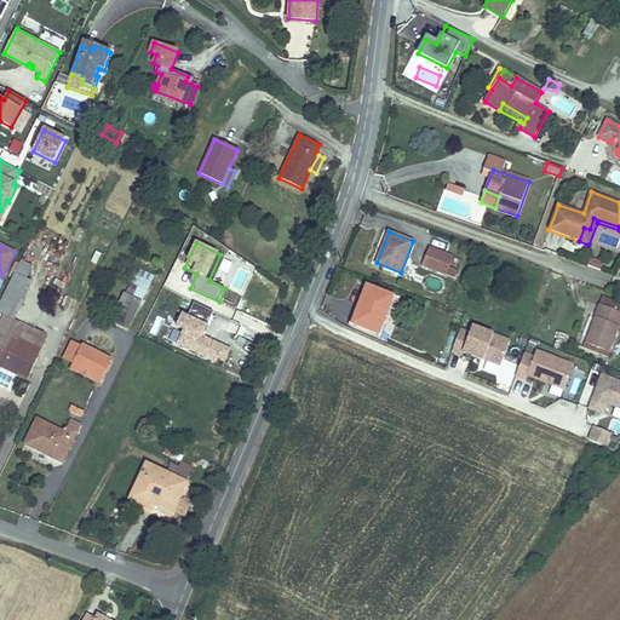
[(448,267),(453,257),(430,248),(425,259),(423,265),(454,277),(458,270),(448,267)]
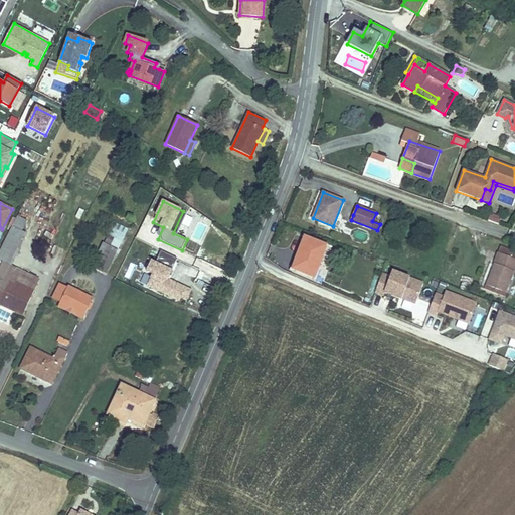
[(178,231),(200,243),(213,221),(191,208),(178,231)]
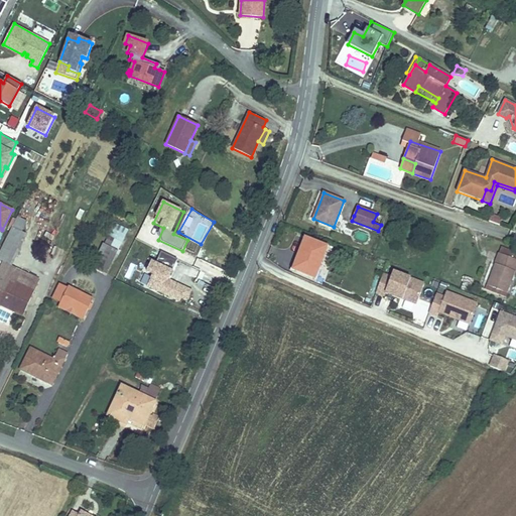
[(492,215),(490,222),(501,225),(503,218),(492,215)]
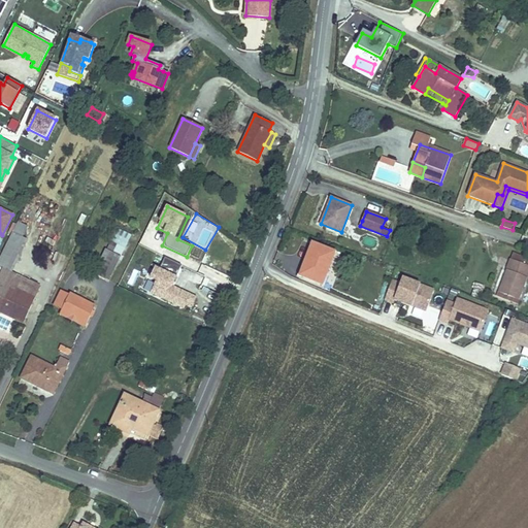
[(23,238),(27,229),(17,224),(12,233),(21,237),(23,238)]
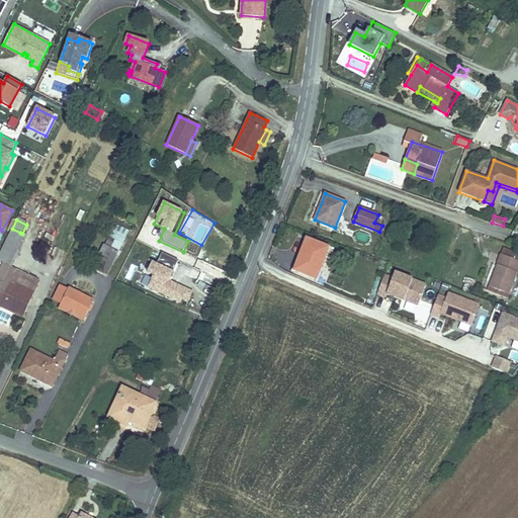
[(128,232),(112,224),(110,229),(126,237),(128,232)]
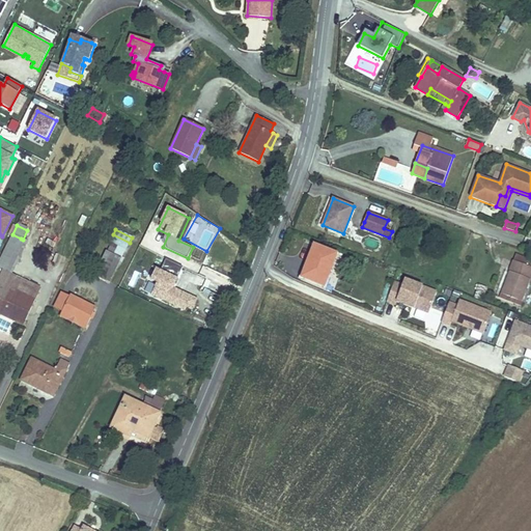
[(77,230),(72,245),(76,247),(81,232),(77,230)]
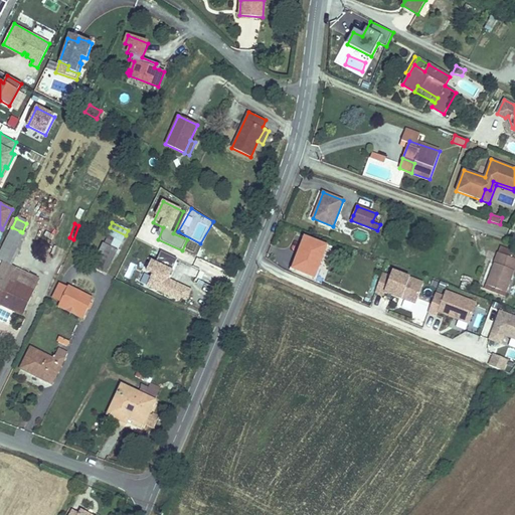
[(8,265),(24,233),(22,232),(20,232),(20,231),(12,227),(0,250),(0,262),(3,264),(8,265)]
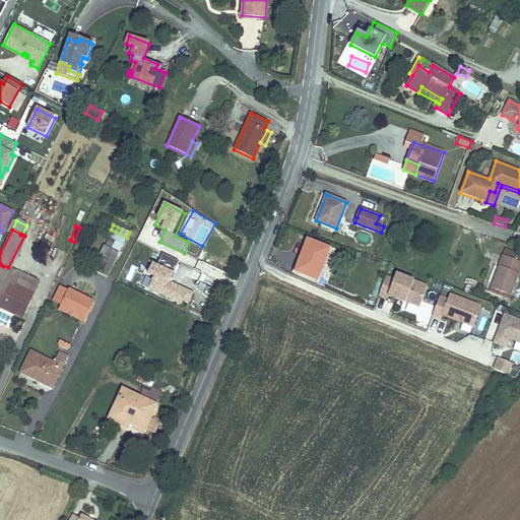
[(123,245),(127,238),(111,230),(107,238),(109,239),(106,244),(120,251),(123,245)]
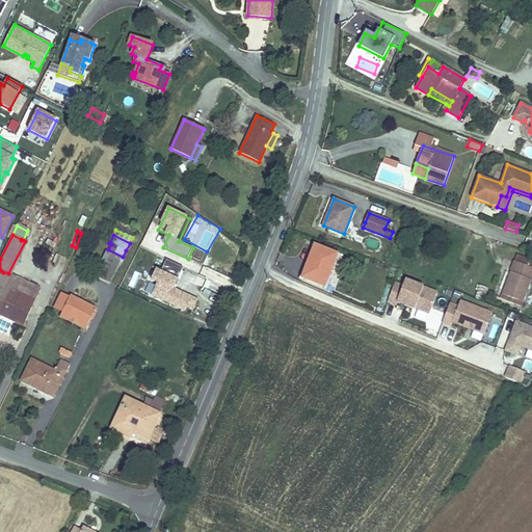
[(324,287),(337,255),(315,246),(302,277),(324,287)]
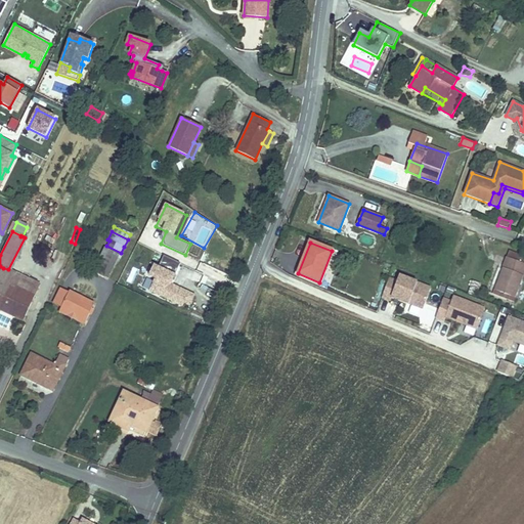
[(108,278),(120,255),(121,253),(106,246),(105,249),(94,271),(108,278)]
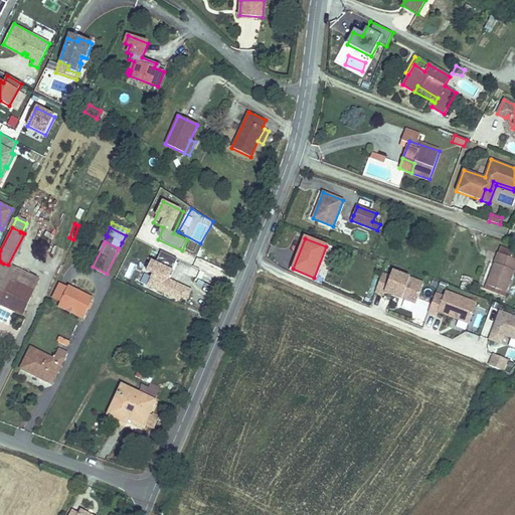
[(514,255),(511,254),(513,251),(501,246),(498,253),(514,259),(514,255)]
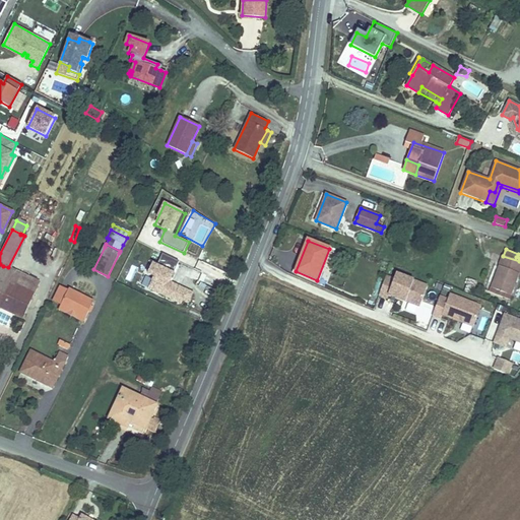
[(161,256),(159,266),(176,270),(178,260),(161,256)]
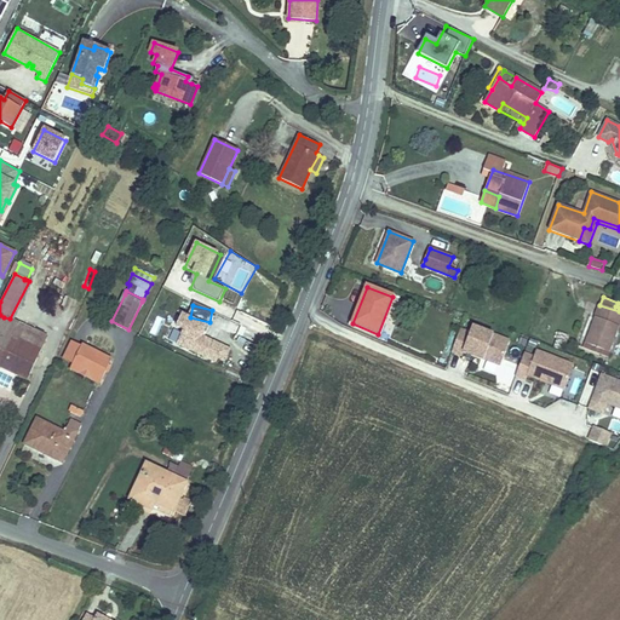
[(609,352),(619,325),(619,311),(600,305),(585,344),(609,352)]
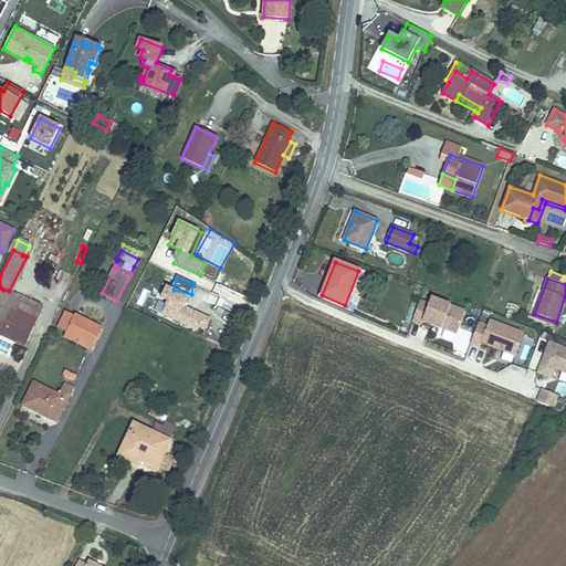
[(169,287),(157,315),(205,335),(212,318),(187,307),(191,297),(169,287)]
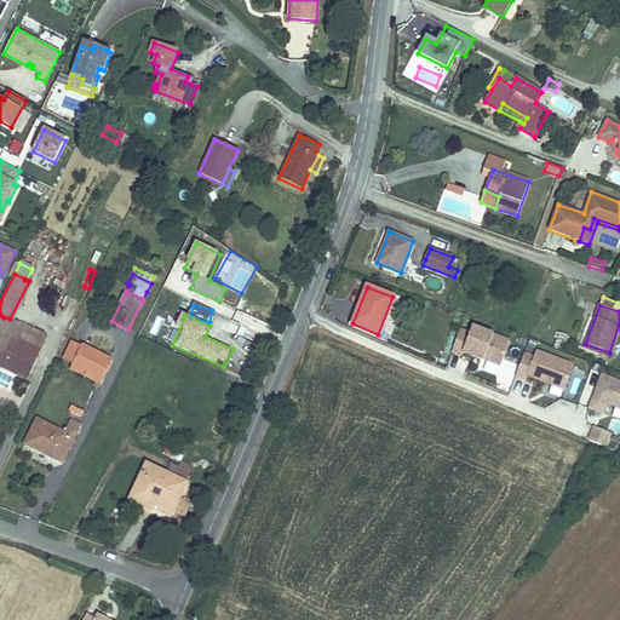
[(0,362),(18,323),(10,319),(4,317),(0,325),(0,362)]
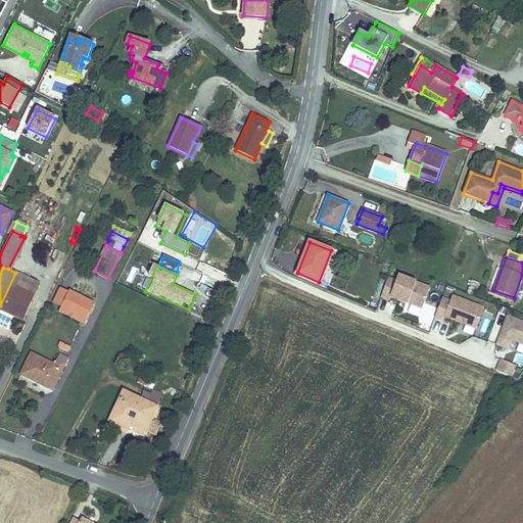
[(0,308),(22,319),(39,284),(15,273),(0,305),(0,308)]
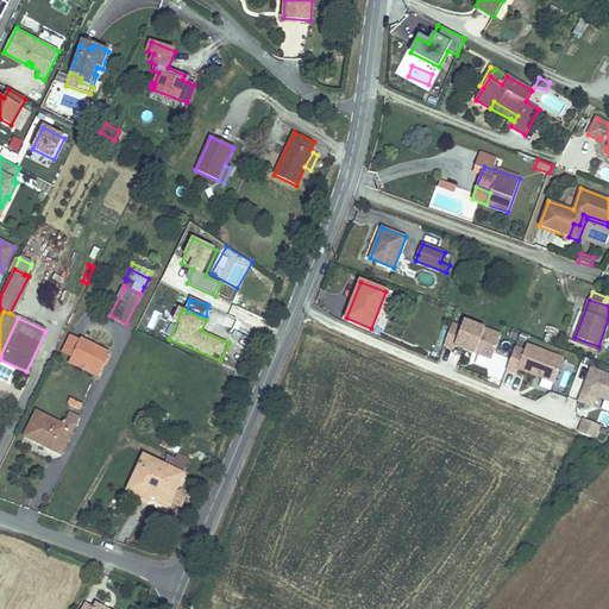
[(452,321),(443,345),(453,349),(454,345),(490,358),(500,334),(464,321),(462,325),(452,321)]
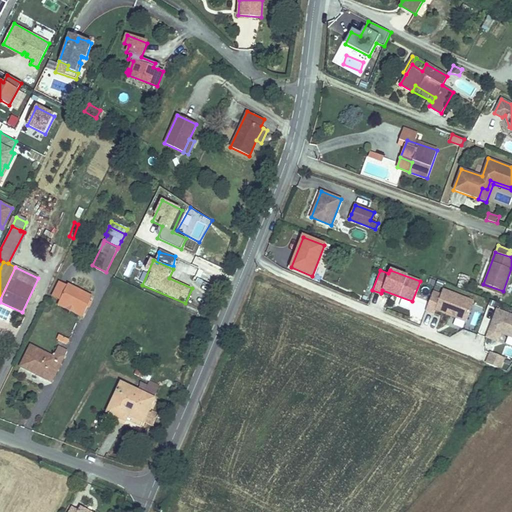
[(465,290),(470,277),(462,275),(458,287),(465,290)]
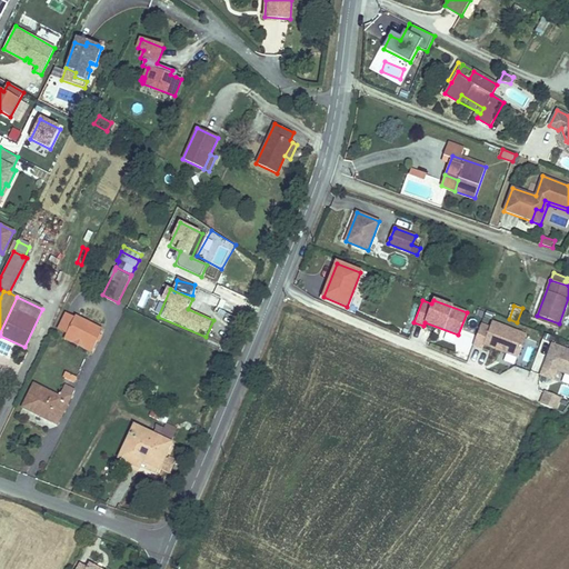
[(68,333),(75,318),(67,315),(59,330),(67,333),(68,333)]
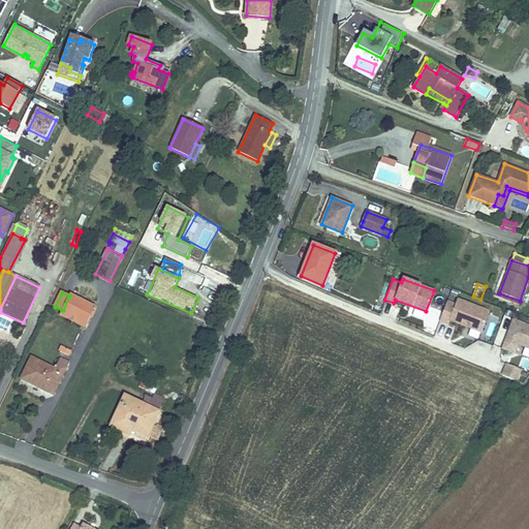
[(520,301),(499,293),(498,297),(519,304),(520,301)]
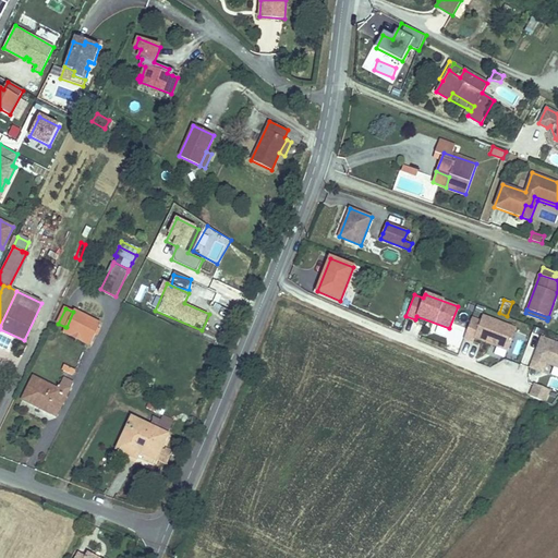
[(92,341),(100,325),(74,311),(67,327),(65,327),(65,328),(92,341)]
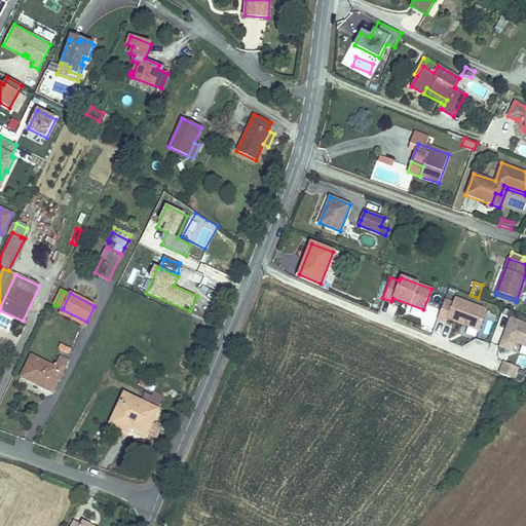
[(451,310),(443,307),(436,327),(444,330),(446,326),(477,338),(485,317),(453,305),(451,310)]
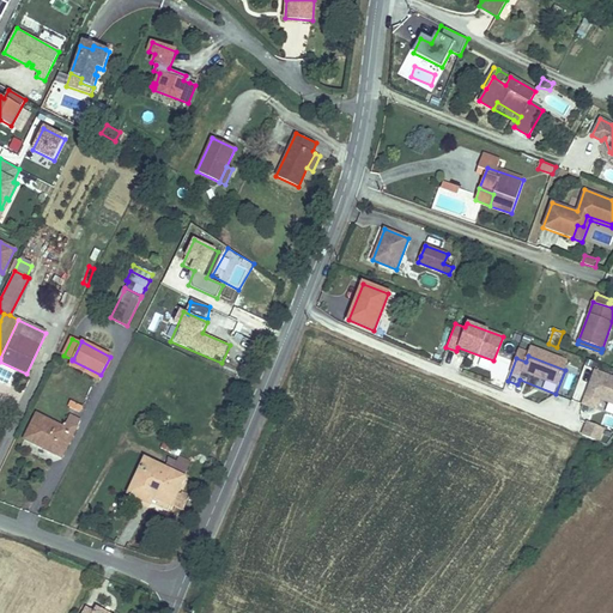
[(101,375),(72,360),(71,364),(99,378),(101,375)]
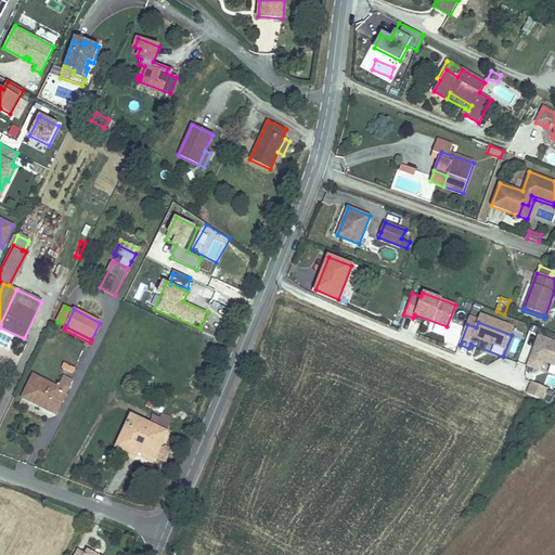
[(554,341),(540,336),(529,365),(540,370),(544,359),(550,360),(549,363),(554,364),(554,341)]
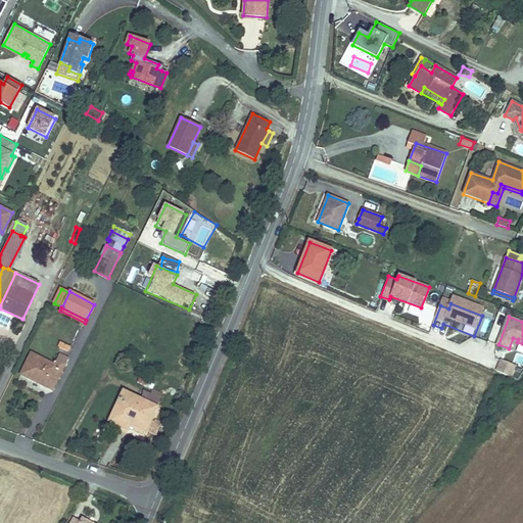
[(53,390),(68,360),(59,354),(54,365),(32,353),(20,374),(44,386),(47,379),(51,380),(47,387),(53,390)]
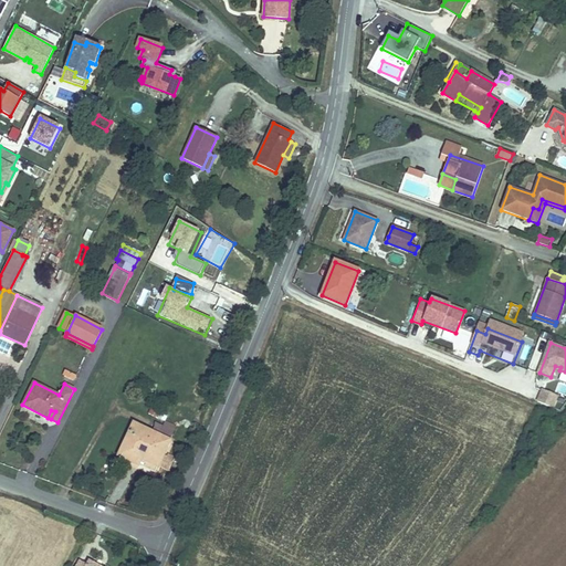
[(557,397),(543,390),(538,401),(553,408),(557,397)]
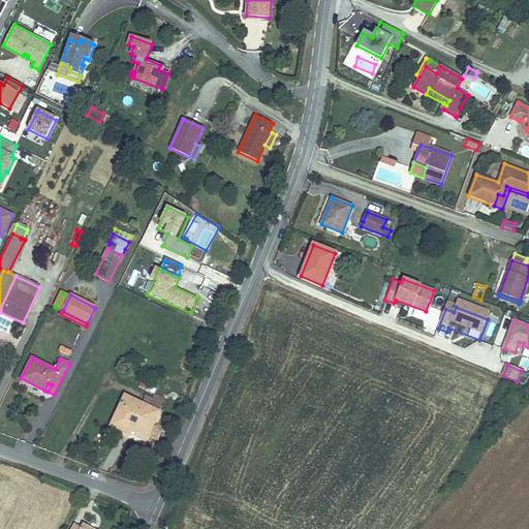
[(162,408),(164,398),(144,393),(142,403),(162,408)]
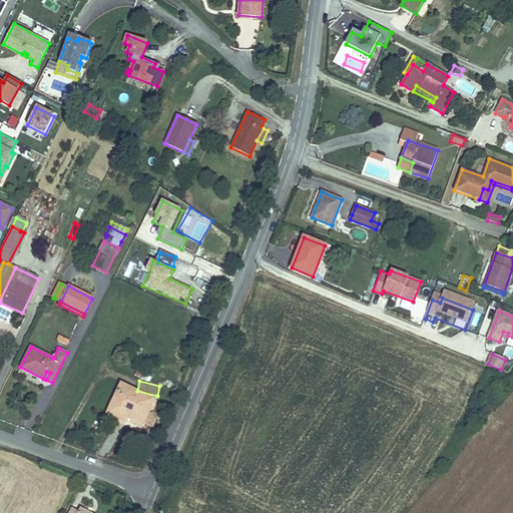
[(145,419),(154,400),(121,385),(108,413),(119,418),(122,413),(123,411),(127,413),(126,414),(143,422),(143,421),(145,419)]
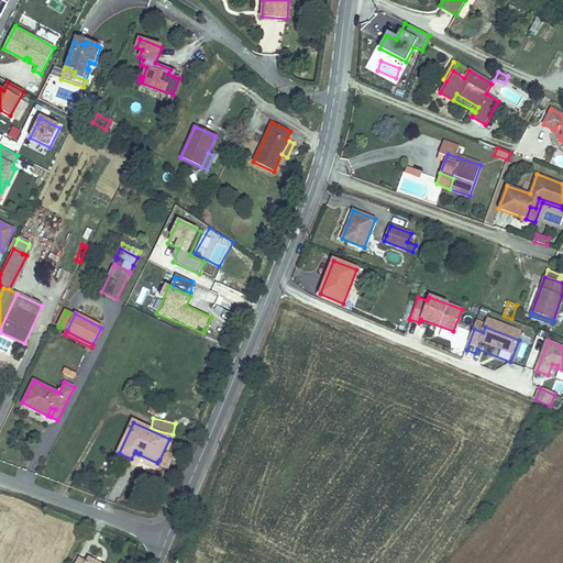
[(169,468),(174,460),(162,453),(159,460),(157,462),(169,468)]
